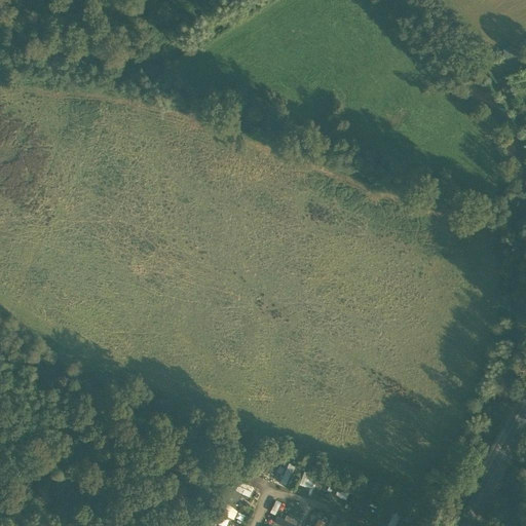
[(514,47),(503,51),(506,60),(517,55),(514,47)]
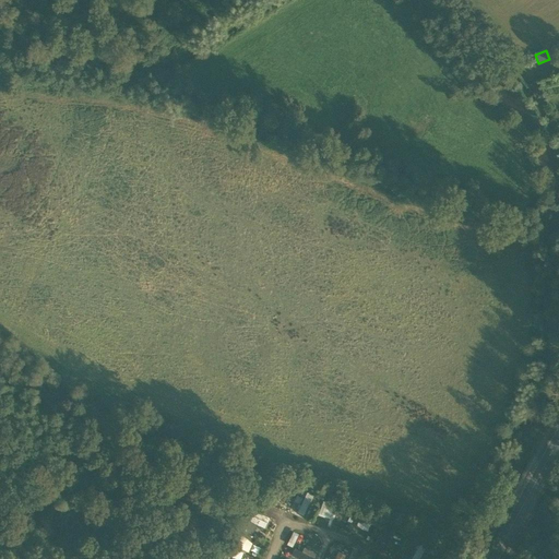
[(304,515),(313,494),(307,491),(297,512),(304,515)]
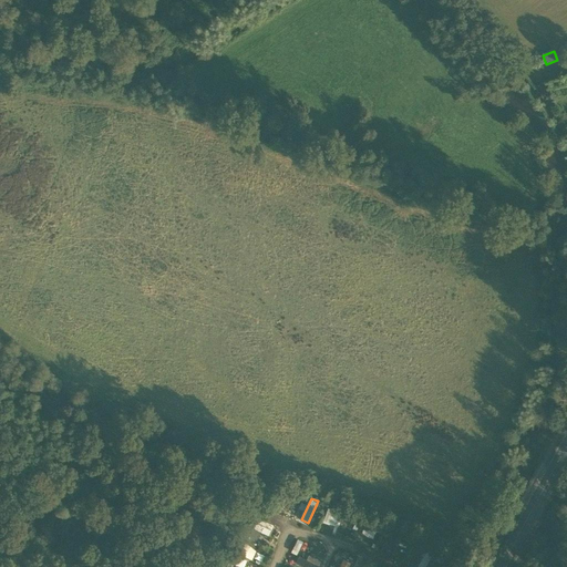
[(323,522),(338,527),(343,514),(329,508),(323,522)]
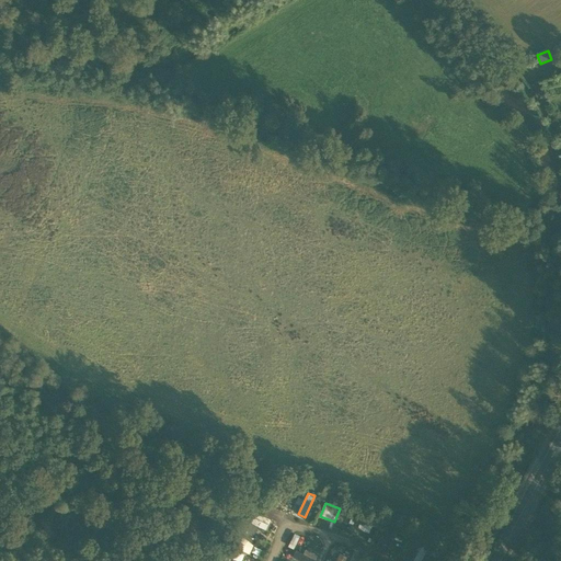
[(342,512),(339,523),(350,526),(353,515),(342,512)]
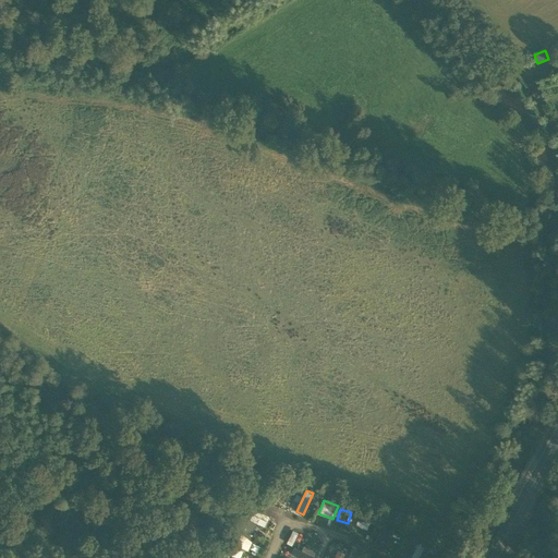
[(264,526),(268,517),(255,511),(251,520),(264,526)]
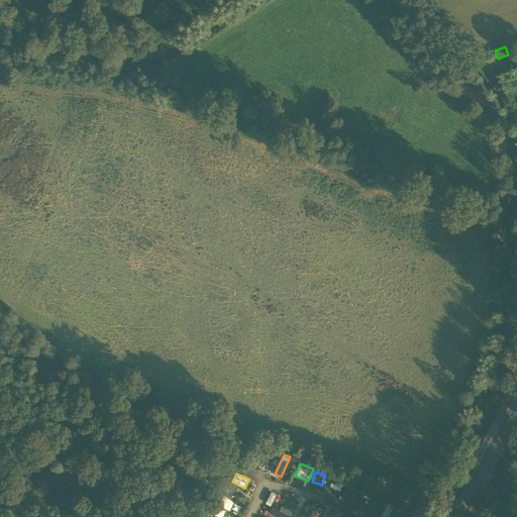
[(329,487),(340,491),(343,482),(332,477),(329,487)]
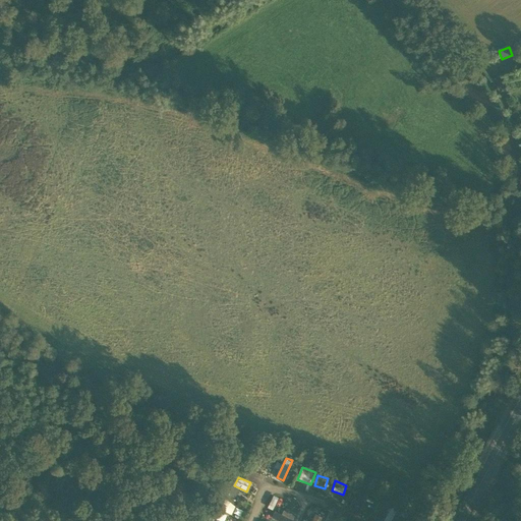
[(359,508),(364,493),(356,489),(351,505),(359,508)]
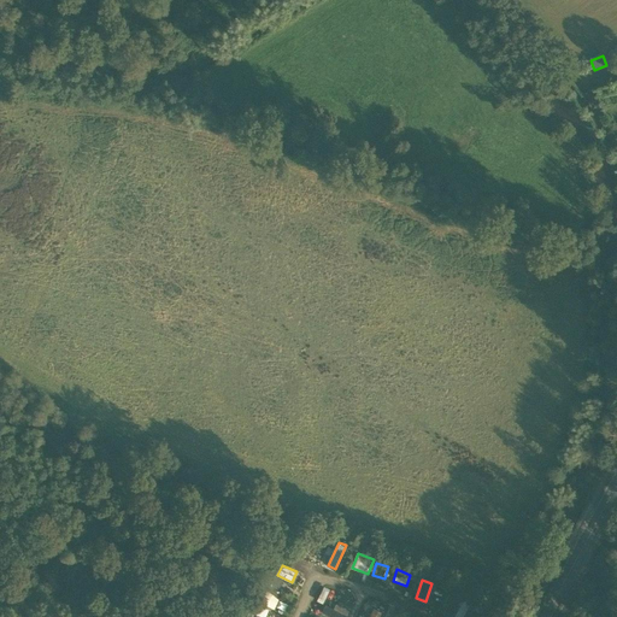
[(463,616),(469,603),(462,600),(454,616),(463,616)]
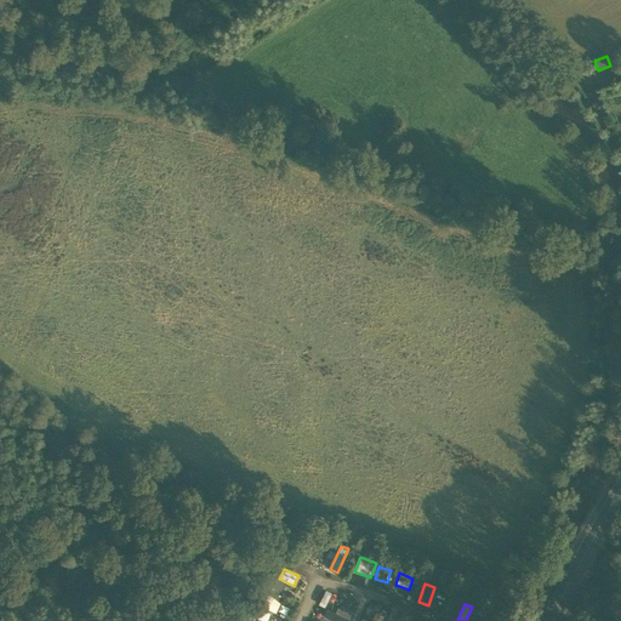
[(324,619),(331,620),(348,620),(352,614),(337,608),(336,613),(328,609),(324,619)]
